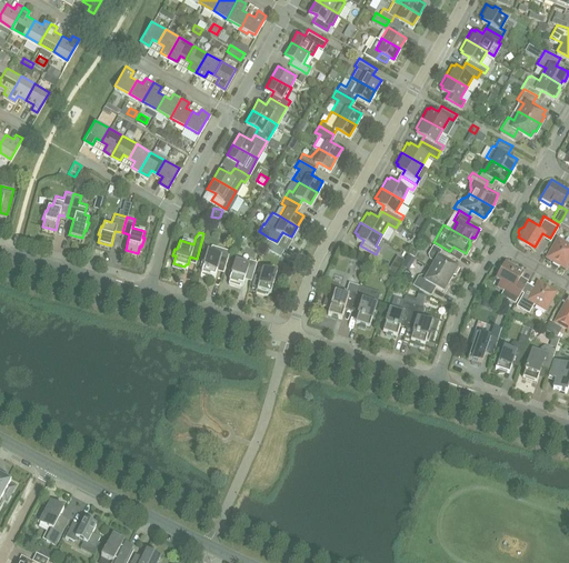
[(568,240),(558,234),(547,253),(553,258),(552,259),(558,262),(559,260),(566,264),(568,259),(568,240)]
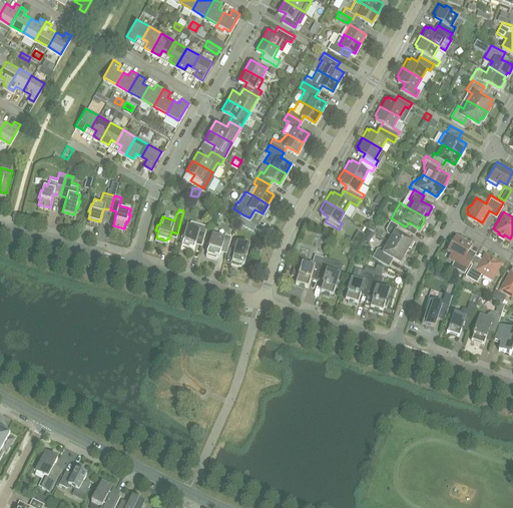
[(257,221),(249,217),(242,214),(239,220),(252,227),(257,221)]
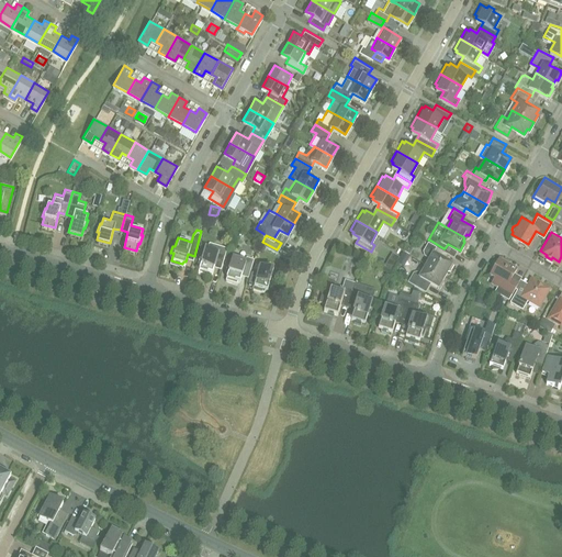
[(222,264),(226,247),(227,245),(210,240),(208,246),(205,246),(202,255),(200,254),(198,260),(201,262),(199,269),(210,273),(211,269),(213,270),(215,262),(222,264)]
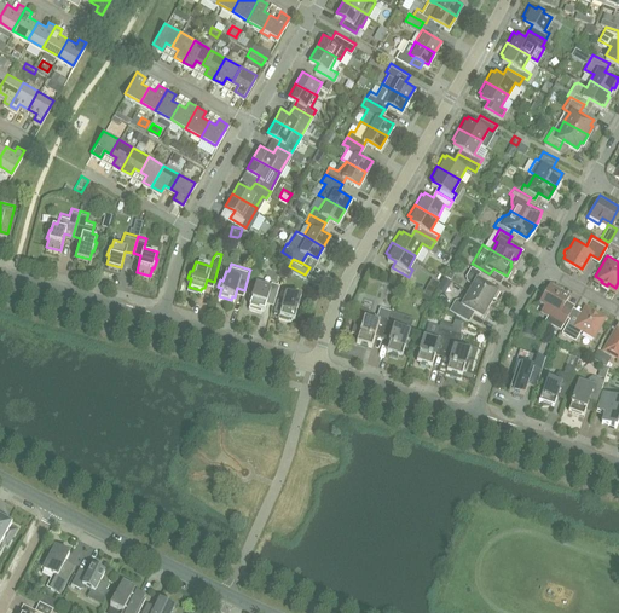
[(485,279),(489,273),(473,264),(467,273),(468,277),(474,281),(469,288),(490,299),(493,295),(496,295),(499,288),(485,279)]
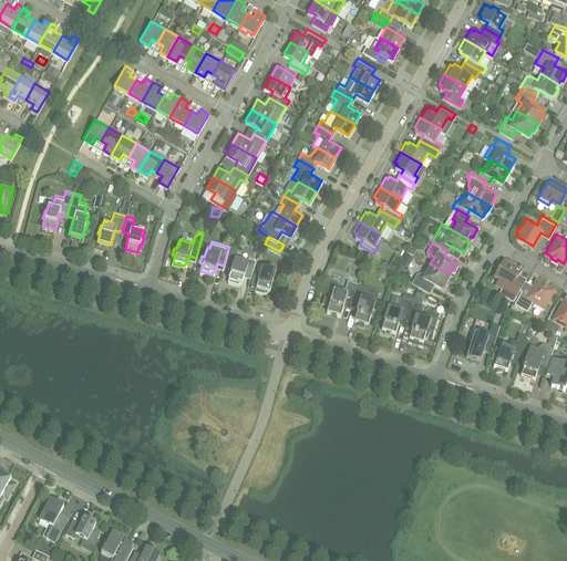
[(256,258),(249,256),(239,252),(238,257),(235,256),(232,265),(229,265),(227,271),(230,271),(228,279),(239,282),(240,280),(243,280),(245,272),(251,274),(256,258)]
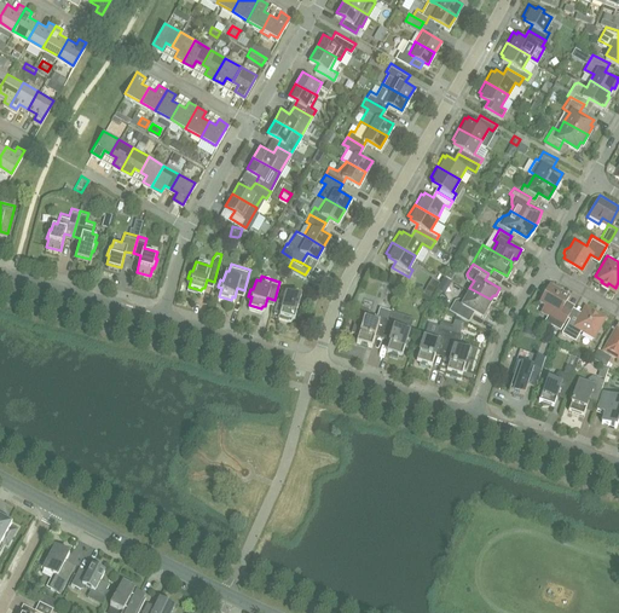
[(550,282),(548,287),(544,288),(543,290),(543,294),(541,299),(544,301),(553,306),(549,312),(557,317),(554,323),(560,327),(563,321),(571,307),(563,302),(568,293),(550,282)]
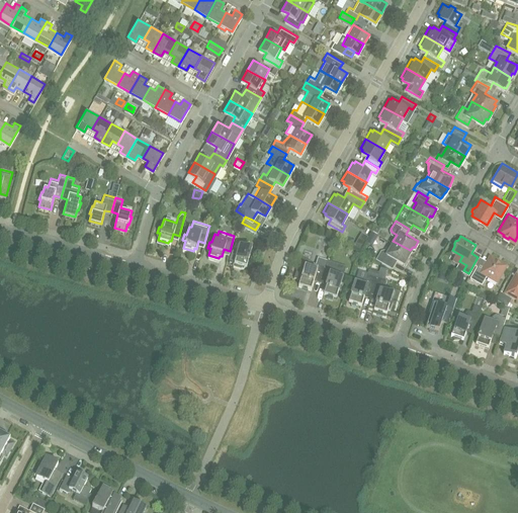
[(408,255),(410,250),(393,241),(389,248),(386,246),(380,248),(375,256),(389,264),(394,256),(406,263),(409,257),(408,255)]
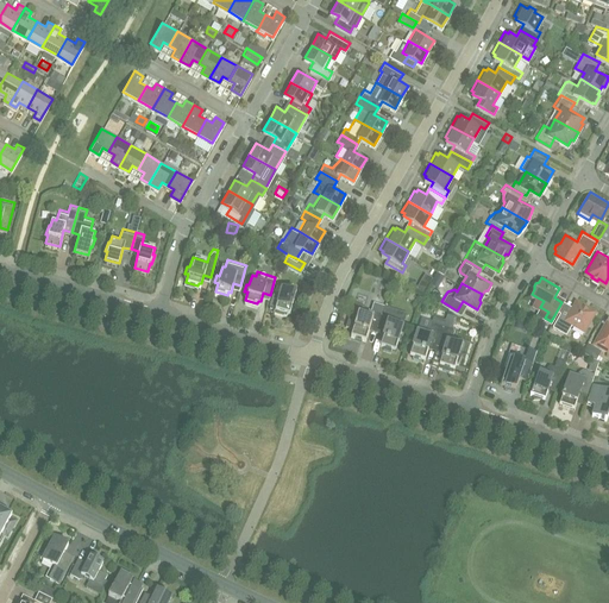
[(288,309),(289,311),(296,288),(282,284),(278,294),(276,293),(274,300),(276,301),(274,309),(287,313),(288,309)]
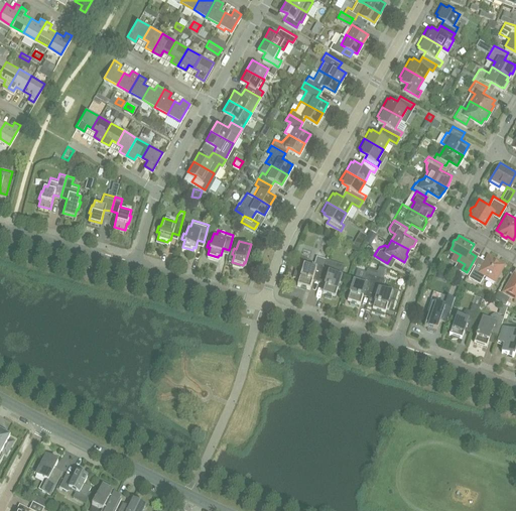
[(480,280),(482,277),(485,272),(495,278),(505,261),(488,252),(480,265),(475,262),(468,274),(480,280)]
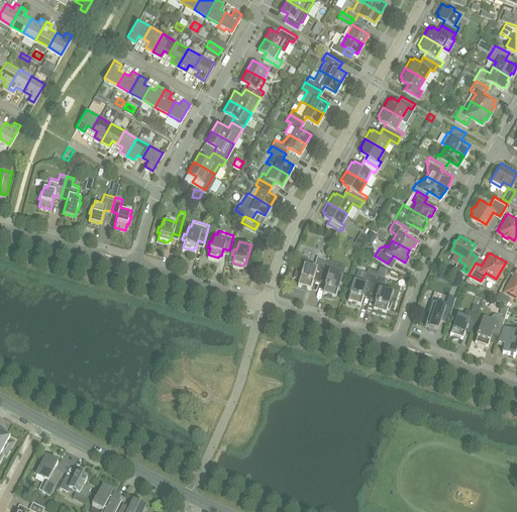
[(298,261),(293,274),(300,276),(298,282),(310,286),(313,278),(314,274),(320,276),(326,258),(316,254),(314,260),(309,259),(309,257),(300,253),(298,261)]
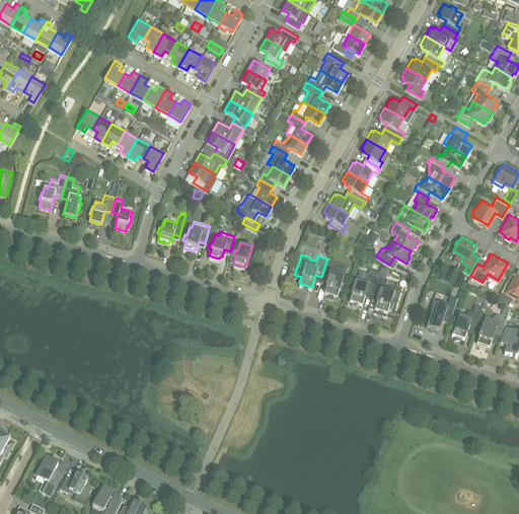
[(327,259),(321,277),(328,279),(326,283),(324,291),(327,292),(326,294),(332,296),(334,294),(337,295),(343,276),(340,275),(342,270),(336,268),(338,262),(327,259)]
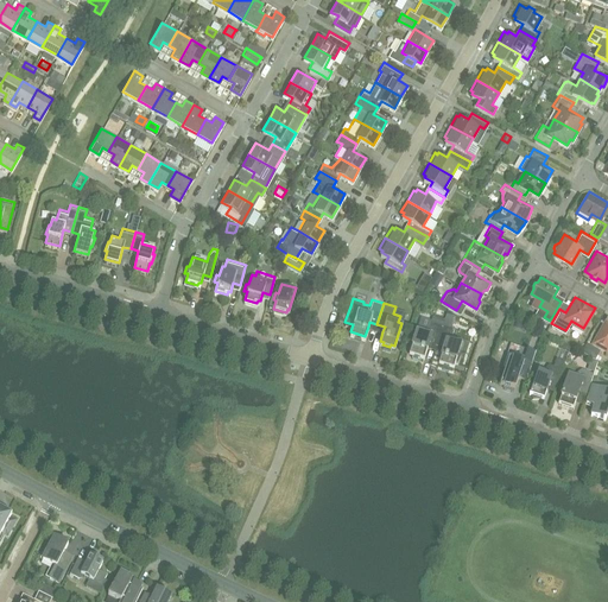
[(416,328),(409,350),(412,352),(412,354),(419,356),(420,354),(424,355),(428,344),(429,341),(436,343),(443,322),(444,316),(434,312),(432,316),(422,312),(418,322),(416,328)]
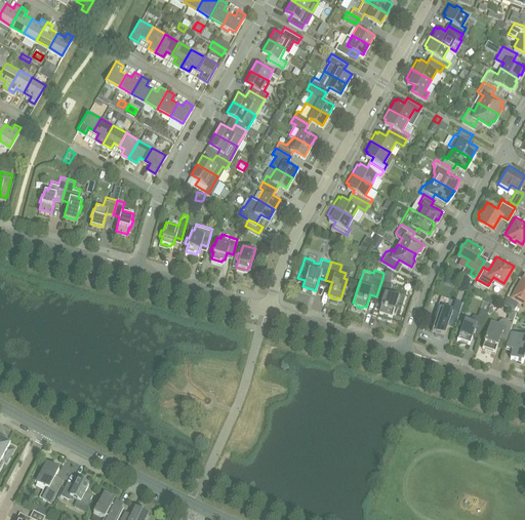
[(524,275),(523,274),(512,293),(524,301),(524,275)]
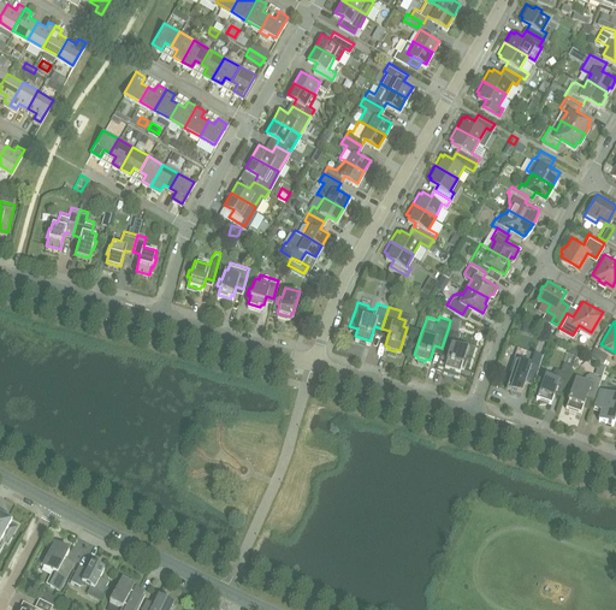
[(449,326),(442,348),(449,350),(443,368),(458,373),(460,369),(462,362),(465,363),(467,355),(465,355),(467,347),(469,339),(466,338),(457,336),(460,330),(449,326)]
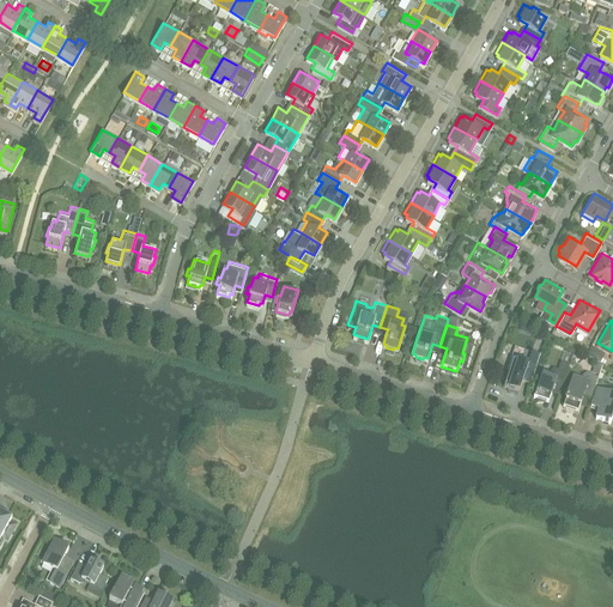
[(575,346),(566,341),(564,350),(572,352),(575,346)]
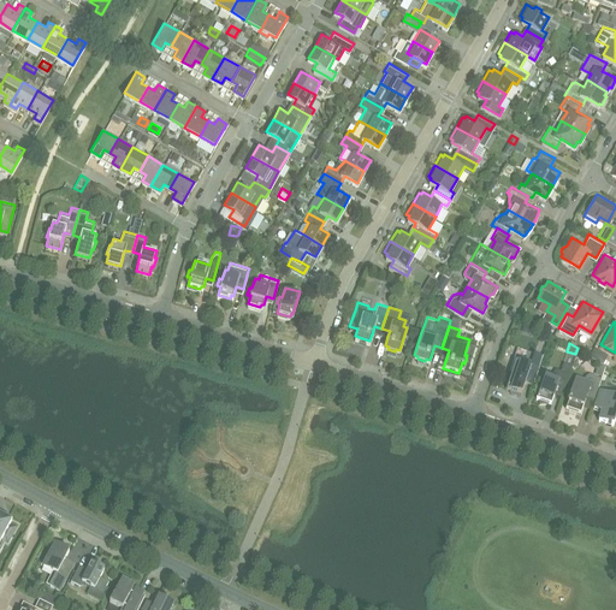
[(608,351),(594,343),(590,351),(603,360),(608,351)]
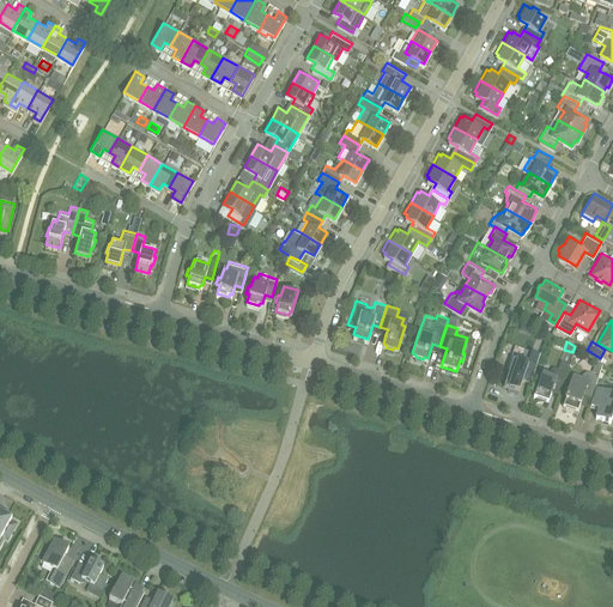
[(519,388),(522,377),(530,380),(540,351),(532,347),(532,348),(525,346),(522,354),(521,358),(511,356),(510,357),(508,365),(510,366),(504,383),(509,384),(508,387),(515,389),(516,387),(519,388)]
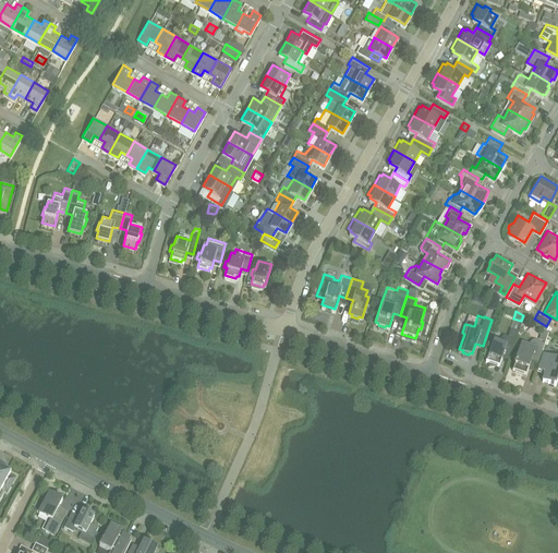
[(488,341),(488,350),(485,358),(488,359),(488,362),(496,362),(499,362),(506,344),(512,346),(519,329),(510,326),(508,333),(505,332),(502,336),(500,335),(497,339),(493,337),(490,341),(488,341)]
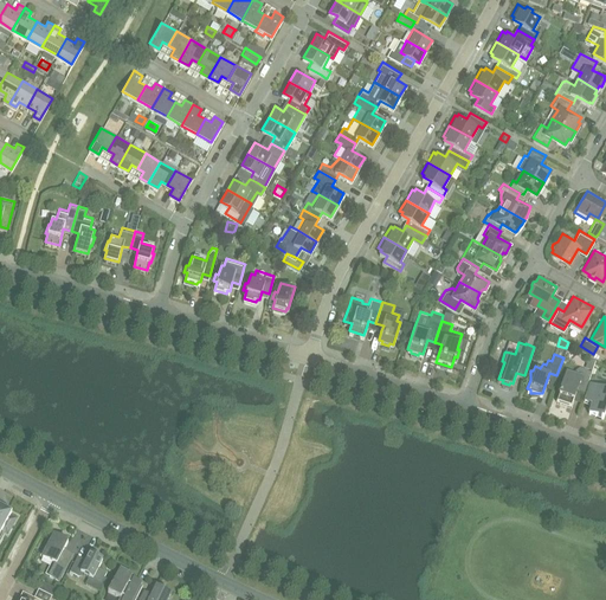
[(573,371),(572,374),(566,372),(556,399),(571,404),(577,386),(585,389),(592,368),(584,366),(582,368),(578,366),(575,368),(573,371)]
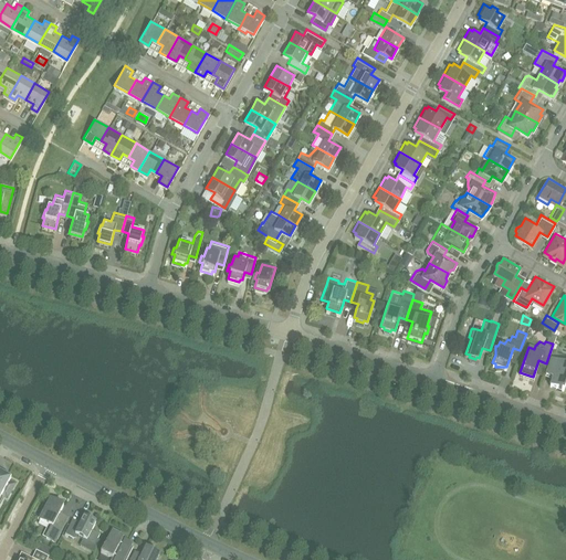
[(565,359),(558,357),(552,355),(546,370),(553,373),(549,382),(564,387),(565,379),(565,359)]
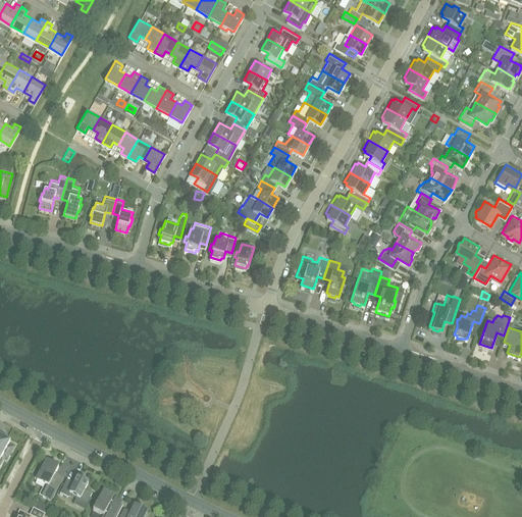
[(0,460),(3,455),(6,456),(9,451),(9,452),(11,448),(10,448),(13,443),(9,441),(10,437),(0,431),(0,460)]
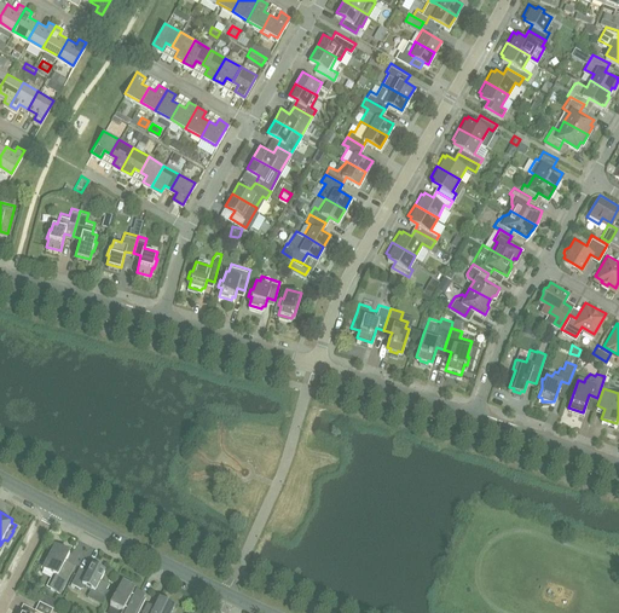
[(46,555),(41,564),(44,565),(57,572),(51,584),(61,589),(74,562),(65,557),(69,549),(56,542),(48,556),(46,555)]
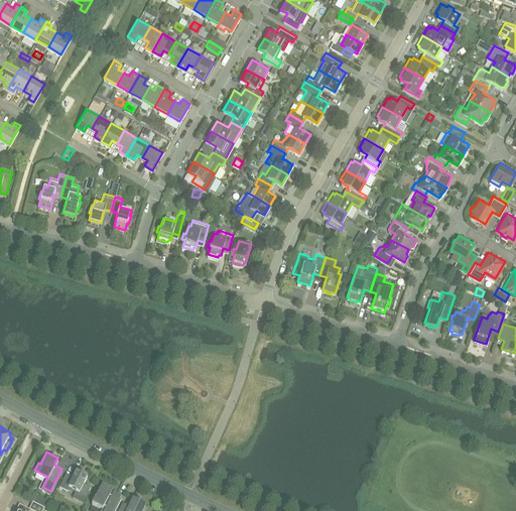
[(86,500),(91,489),(89,488),(91,484),(84,480),(88,473),(77,468),(74,474),(67,470),(59,484),(68,488),(69,484),(76,488),(73,494),(86,500)]
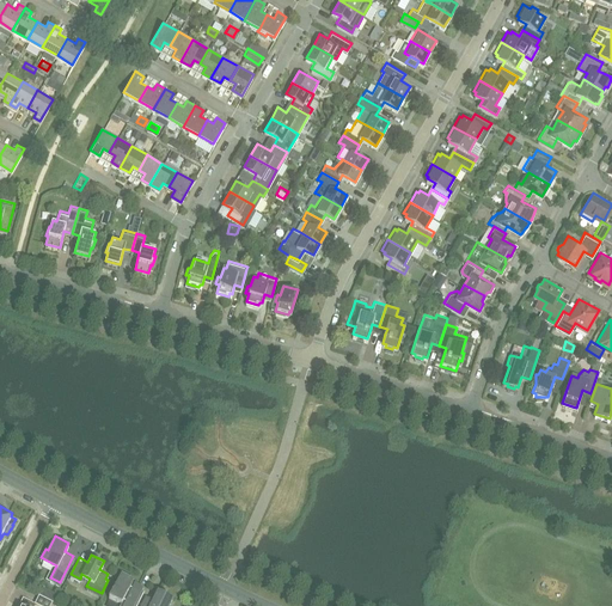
[(130,583),(132,581),(134,576),(121,570),(109,594),(122,601),(120,605),(121,605),(132,605),(133,605),(135,605),(144,587),(142,587),(144,585),(135,580),(133,585),(130,583)]
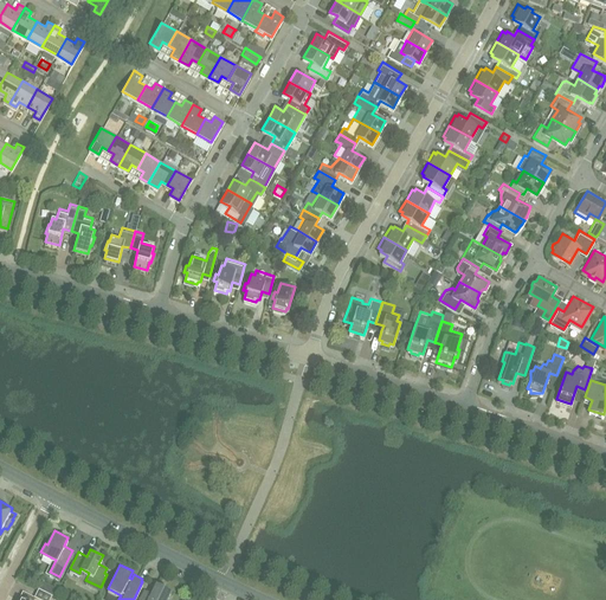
[(146,587),(141,595),(139,599),(172,599),(167,598),(171,589),(158,582),(153,591),(146,587)]
